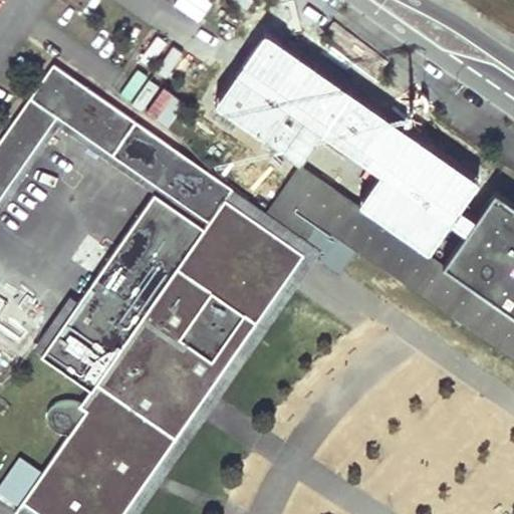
[(480,179),(263,29),(211,103),(296,163),(319,129),(380,171),(354,208),(425,257),(449,221),(460,206),(480,179)]
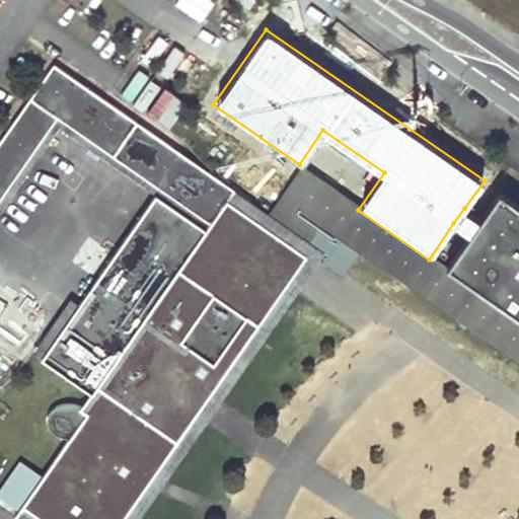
[(0,195),(56,116),(148,179),(171,146),(165,141),(52,63),(0,137),(0,195)]
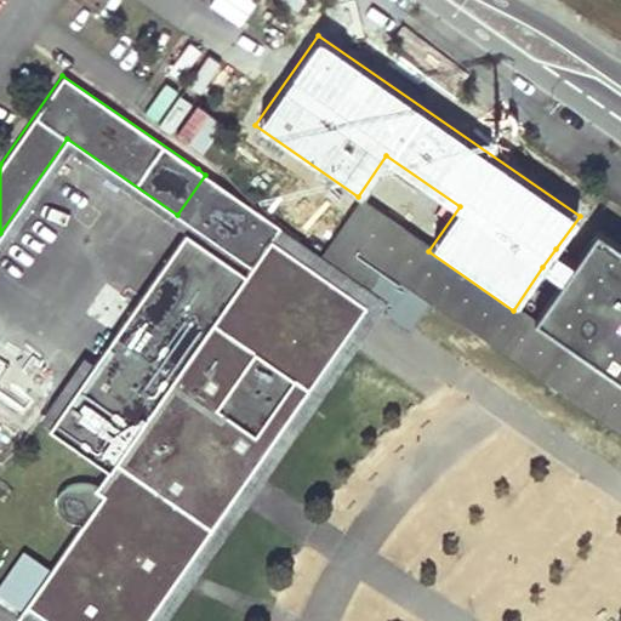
[(177,215),(184,220),(212,180),(205,175),(177,215)]
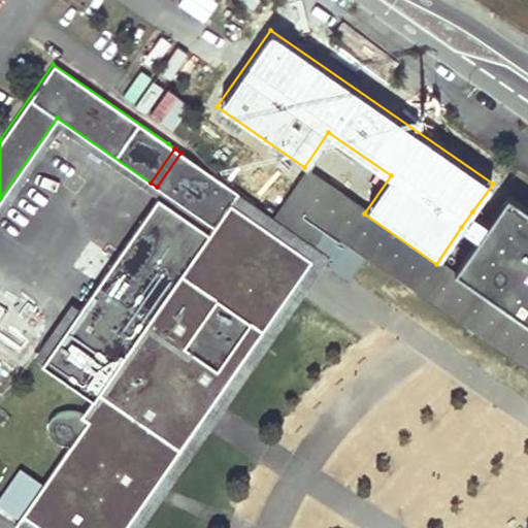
[(161,190),(212,226),(229,202),(237,192),(180,153),(157,187),(161,190)]
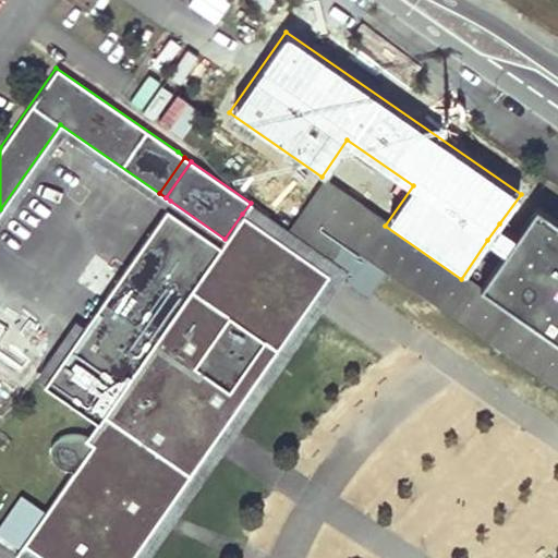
[(385,226),(322,177),(280,240),(242,214),(225,239),(220,245),(208,264),(256,298),(239,323),(276,349),(328,274),(323,269),(341,243),(557,392),(557,342),(482,291),(461,279),(385,226)]
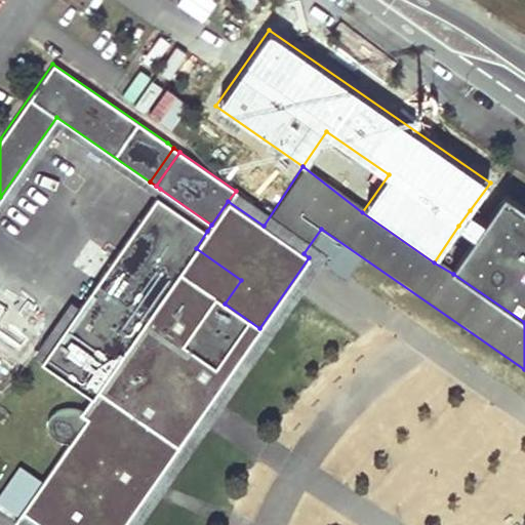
[(211,225),(160,189),(156,195),(207,231),(211,225)]
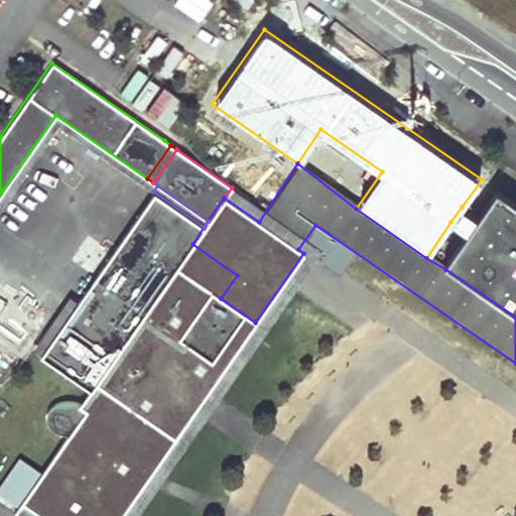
[(37,515),(120,515),(255,323),(221,298),(237,275),(192,244),(204,227),(153,191),(78,301),(39,355),(90,390),(81,403),(72,401),(58,402),(46,408),(42,419),(48,424),(61,426),(75,424),(48,462),(19,503),(37,515)]
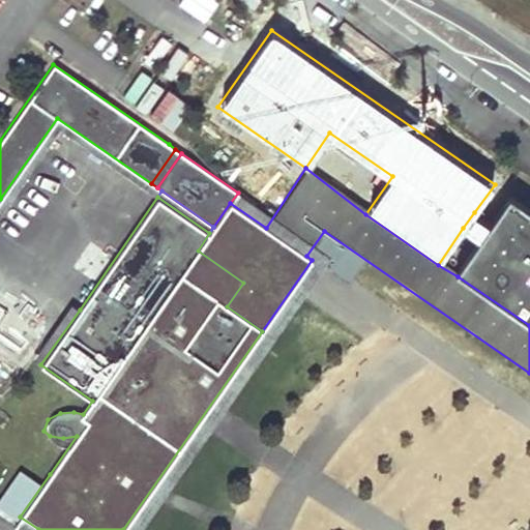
[(529,210),(511,198),(507,205),(529,219),(529,210)]
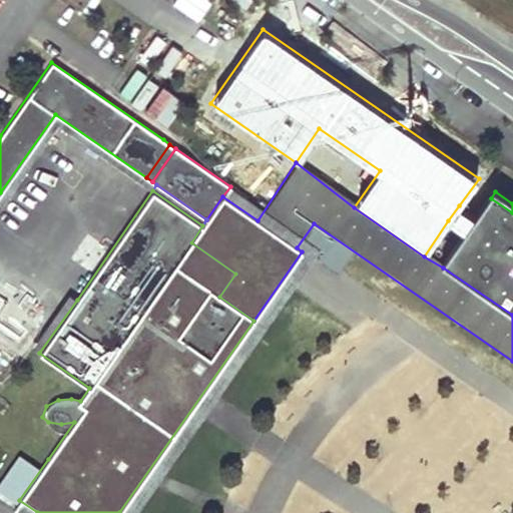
[(512,212),(491,198),(477,218),(466,233),(443,268),(512,315),(512,212)]
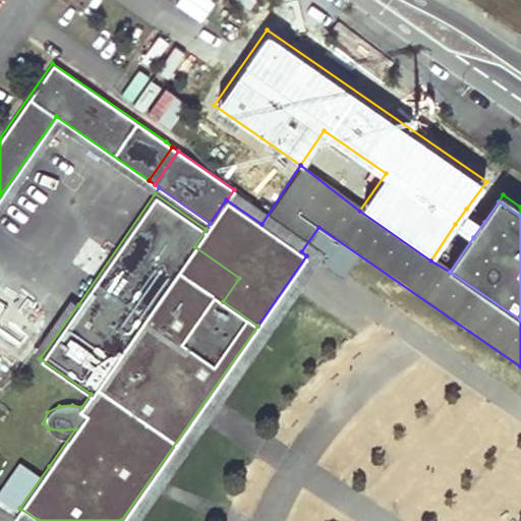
[(0,494),(19,508),(49,466),(26,450),(0,486),(0,494)]
